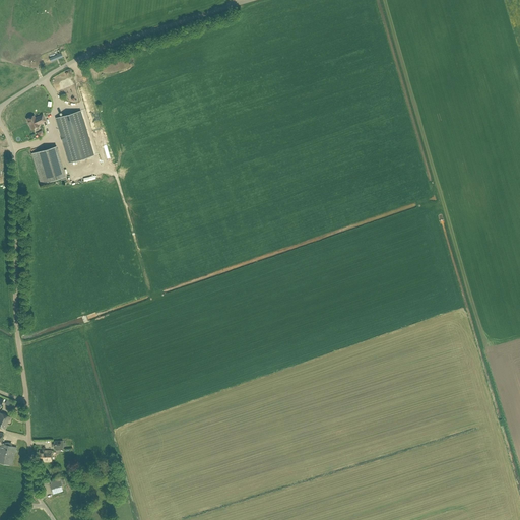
[(62,58),(61,54),(49,59),(51,62),(62,58)]
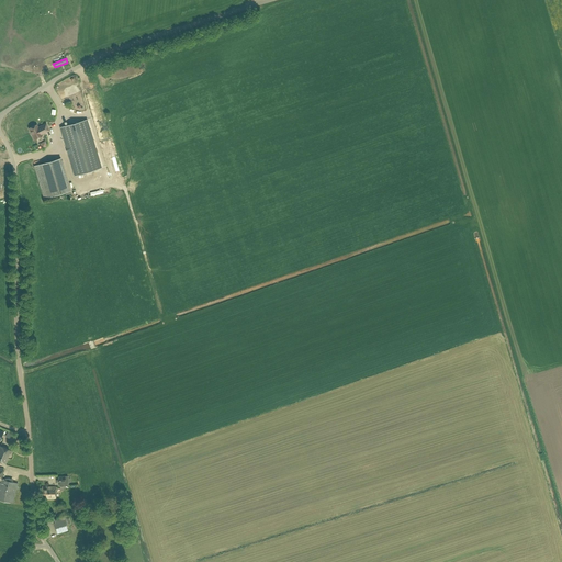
[(101,168),(87,120),(60,127),(67,149),(69,149),(70,154),(68,154),(75,176),(101,168)]
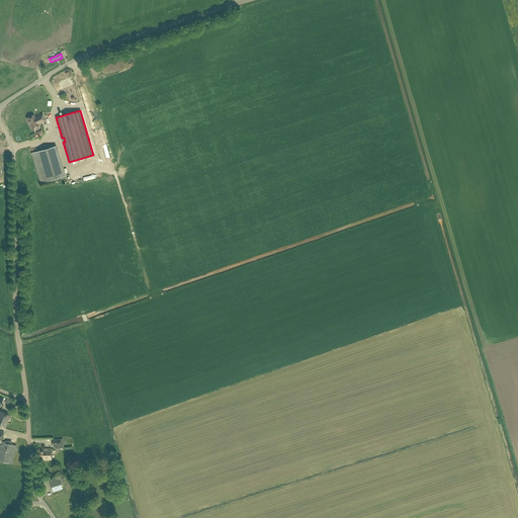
[(46,120),(42,114),(37,116),(38,117),(35,118),(33,115),(26,118),(31,128),(33,127),(34,128),(36,127),(36,126),(38,125),(37,123),(46,120)]
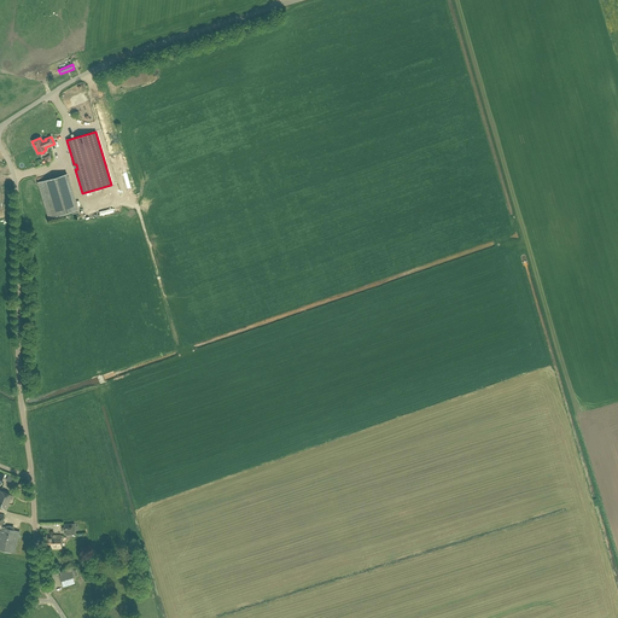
[(77,209),(66,174),(38,182),(48,219),(77,209)]
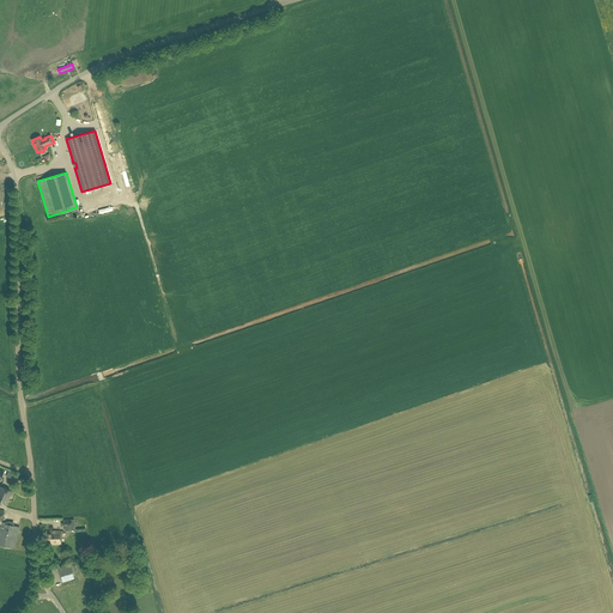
[(12,492),(0,486),(0,503),(6,507),(8,499),(10,496),(11,496),(12,492)]
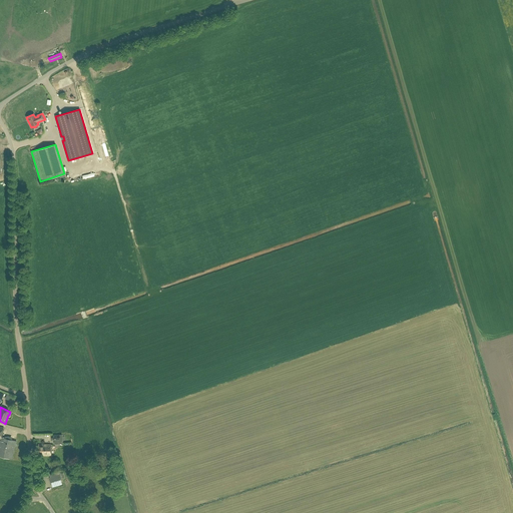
[(0,456),(12,459),(16,441),(14,441),(2,438),(4,428),(0,426),(0,456)]
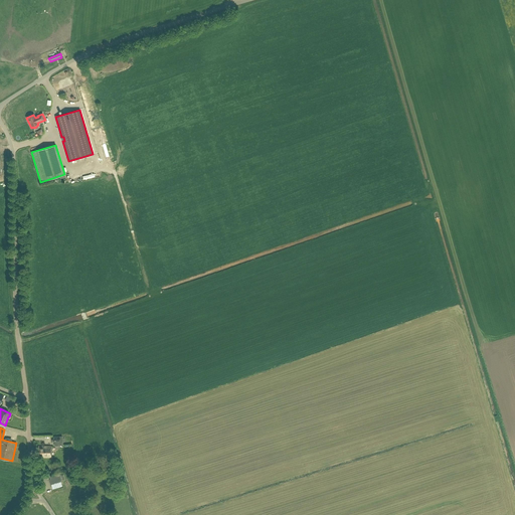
[(60,437),(61,442),(55,442),(55,447),(63,447),(62,437),(60,437)]
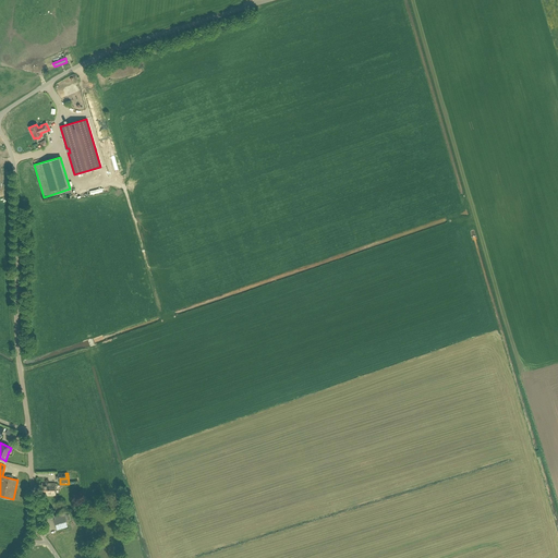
[(55,495),(55,483),(41,483),(41,496),(55,495)]
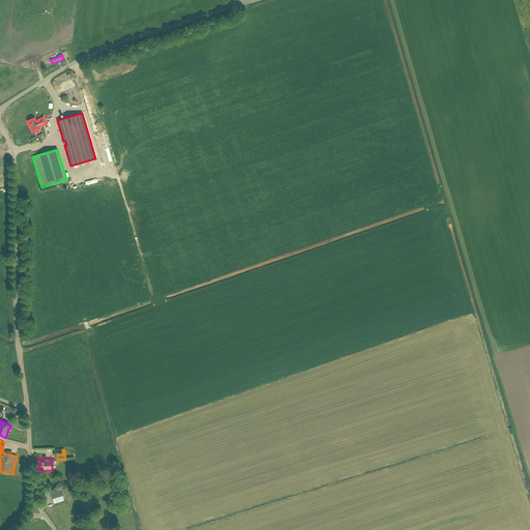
[(63,500),(61,491),(51,494),(54,503),(63,500)]
